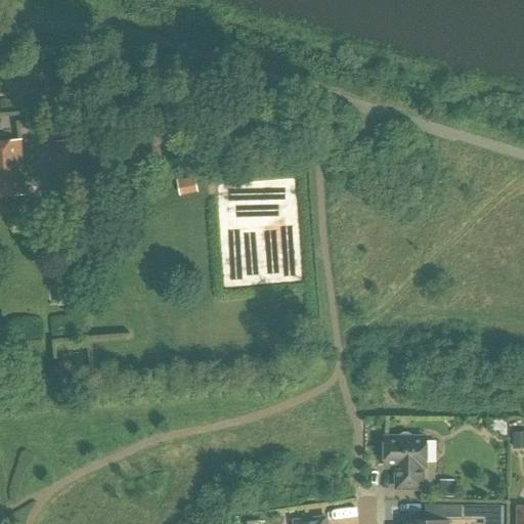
[(59,191),(86,190),(83,139),(55,141),(59,191)]
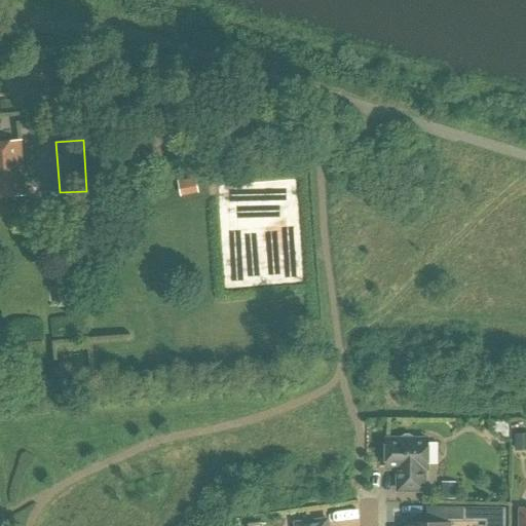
[(0,143),(0,196),(25,195),(20,141),(0,143)]
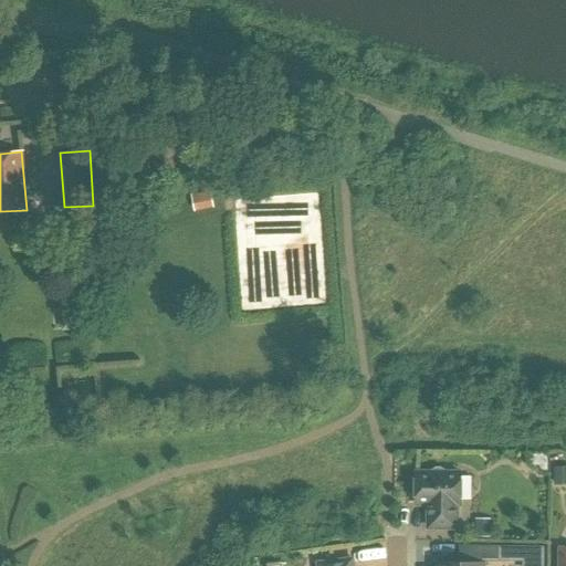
[(209,188),(191,191),(195,207),(211,203),(209,188)]
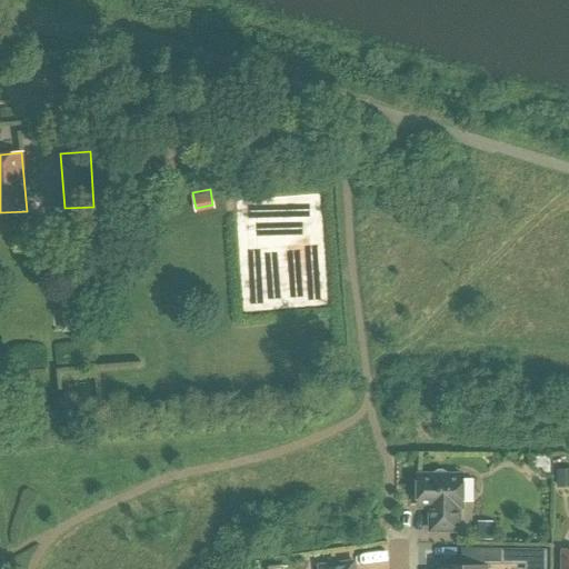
[(568,468),(557,469),(557,488),(568,487),(568,468)]
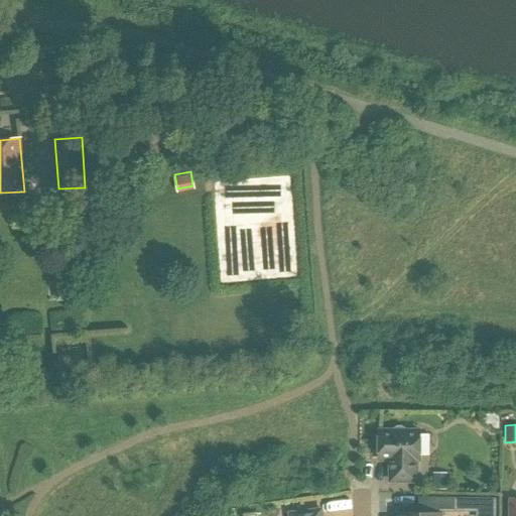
[(406,431),(406,428),(402,426),(398,426),(393,428),(393,431),(379,431),(379,460),(390,460),(390,481),(416,481),(416,460),(419,460),(420,431),(406,431)]
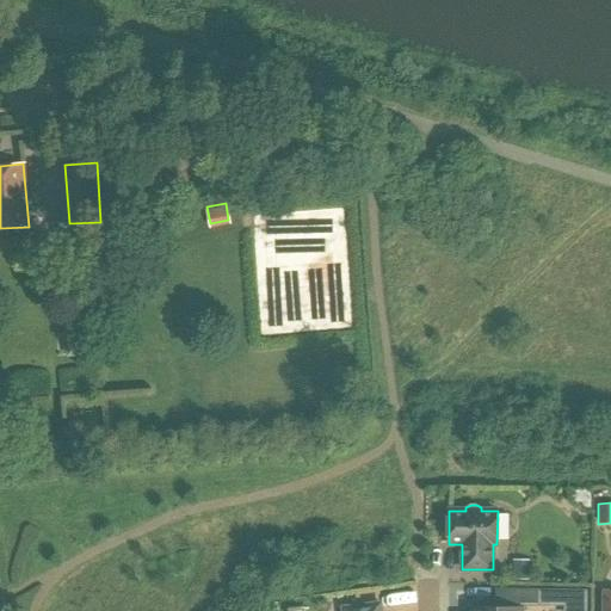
[(513,560),(512,580),(530,580),(530,560),(513,560)]
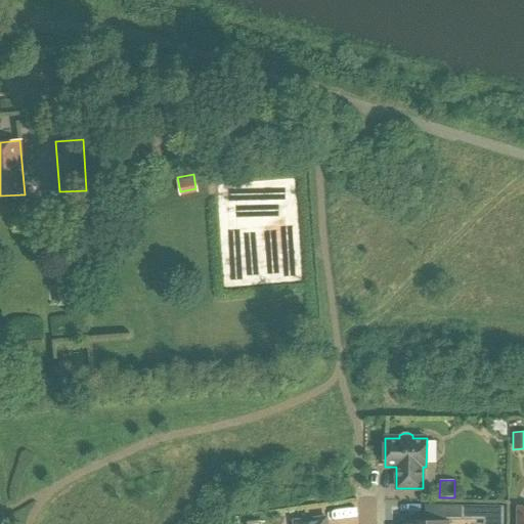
[(462,518),(462,506),(425,505),(425,521),(405,521),(405,523),(447,523),(448,522),(446,522),(446,518),(462,518)]
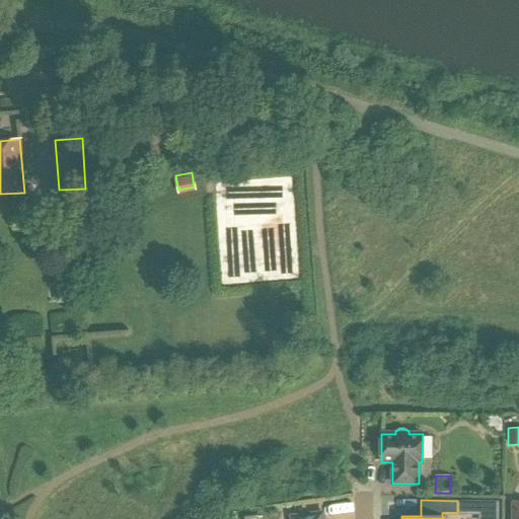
[(487,501),(487,514),(500,514),(500,501),(487,501)]
